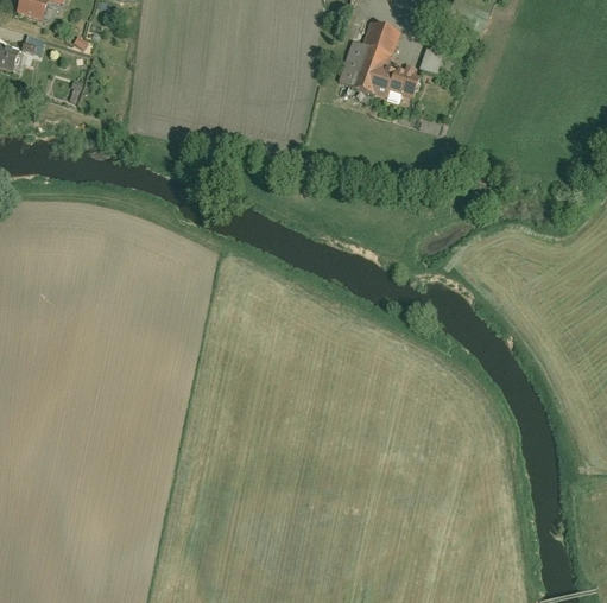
[(48,0),(20,0),(17,12),(42,20),(48,0)]
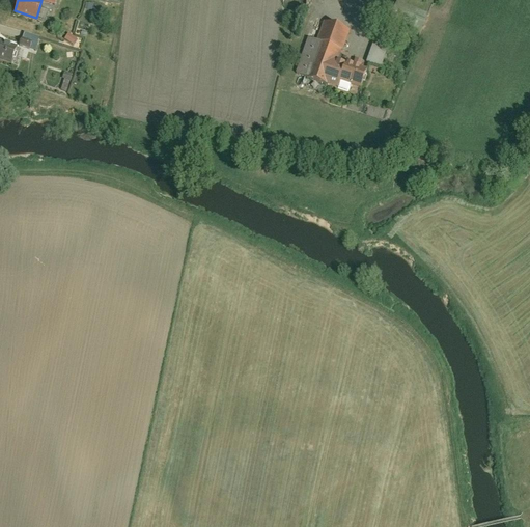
[(282,0),(283,4),(285,7),(289,9),(293,10),(297,10),(301,9),(304,6),(306,3),(306,0),(282,0)]
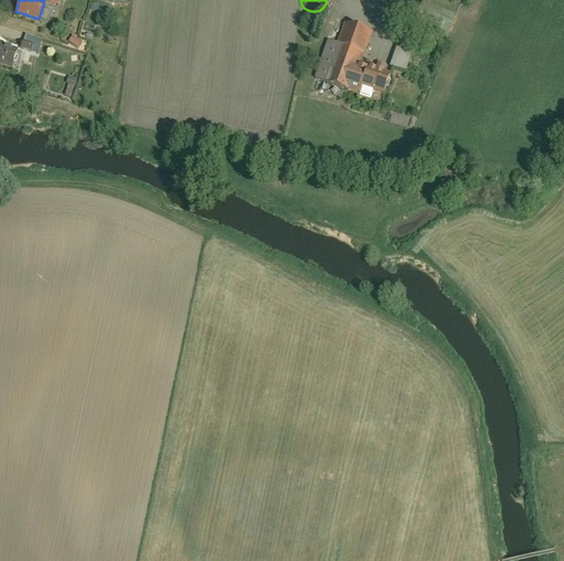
[(326,36),(312,78),(382,101),(390,75),(359,65),(371,29),(342,19),(336,40),(326,36)]
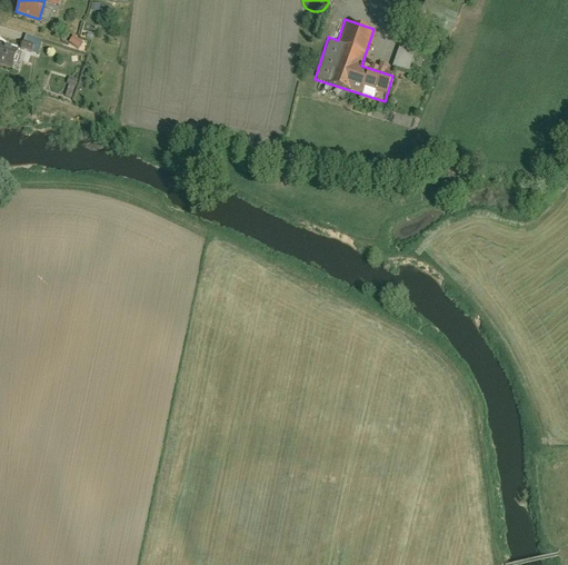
[(40,37),(26,31),(20,46),(35,51),(40,37)]
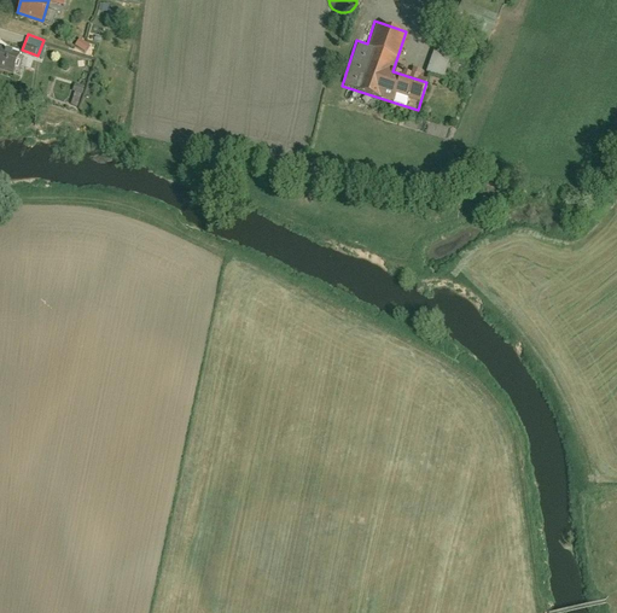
[(87,50),(92,41),(81,35),(76,44),(87,50)]
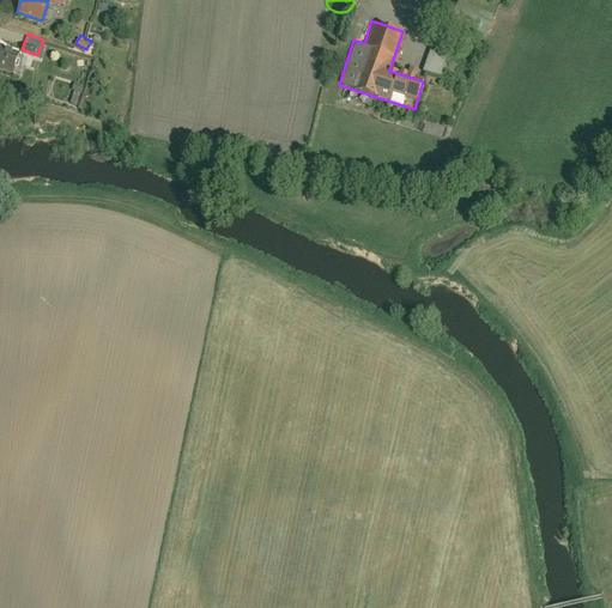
[(18,52),(0,44),(0,68),(11,72),(18,52)]
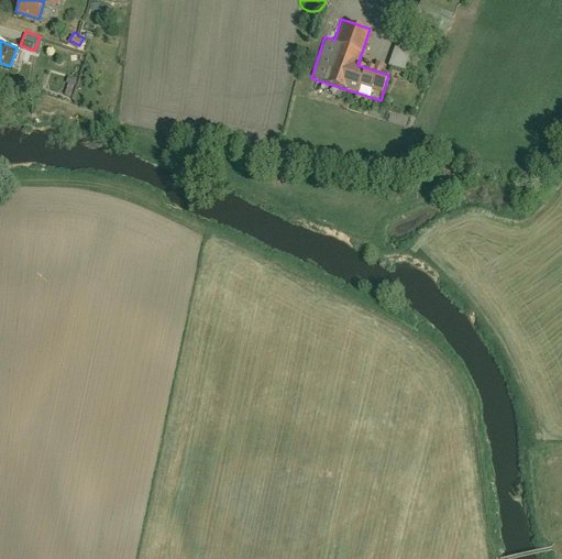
[(400,68),(404,51),(386,47),(383,65),(400,68)]
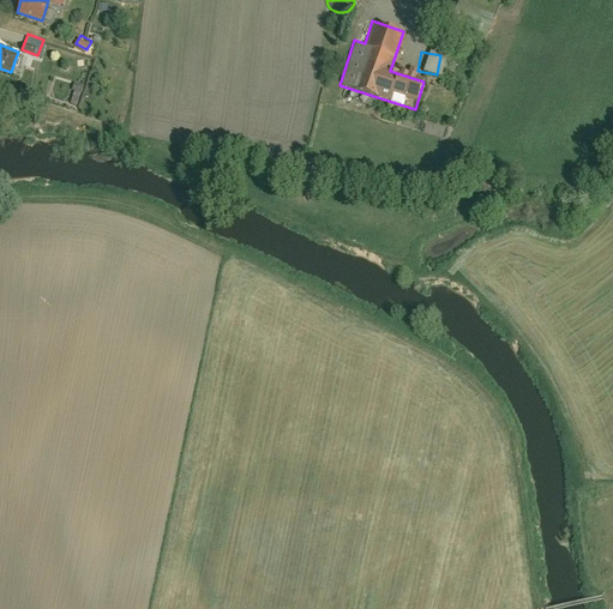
[(76,79),(68,100),(79,103),(86,83),(76,79)]
